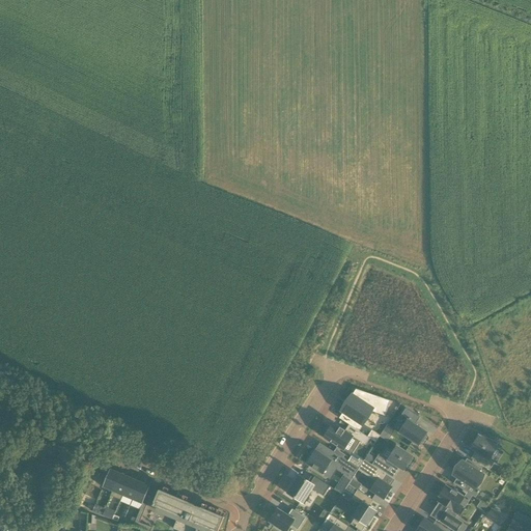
[(348,400),(341,412),(343,414),(362,426),(372,410),(386,415),(390,401),(376,396),(375,398),(357,392),(354,396),(353,395),(348,400)]
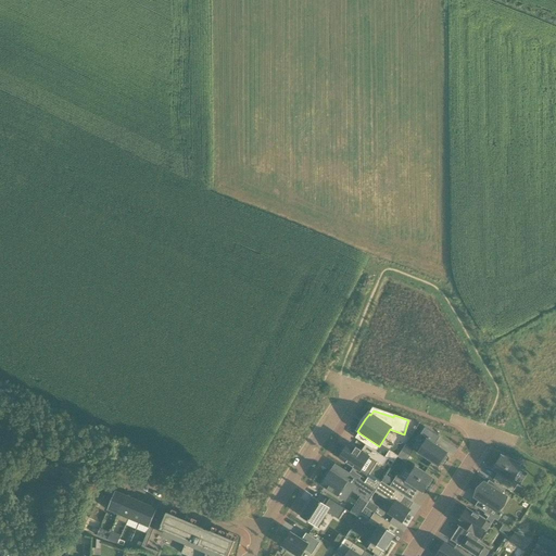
[(425,428),(418,439),(425,443),(418,453),(439,467),(441,464),(443,465),(446,458),(445,457),(447,453),(437,445),(434,445),(436,444),(440,438),(425,428)]
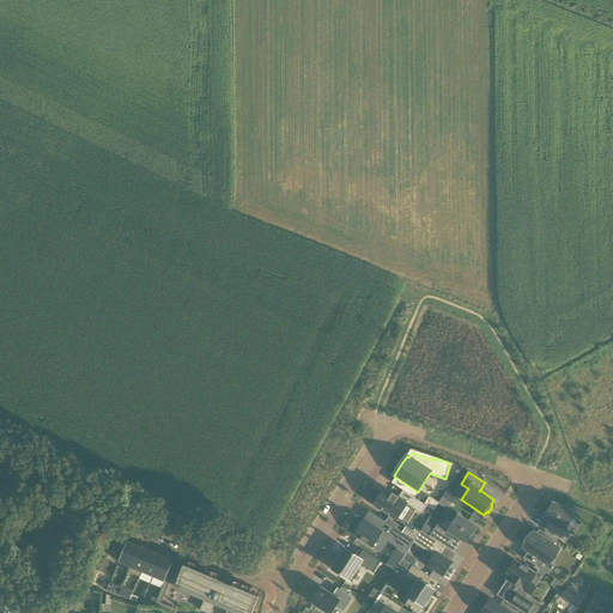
[(384,489),(374,505),(398,521),(408,504),(423,514),(428,507),(404,491),(399,497),(384,489)]
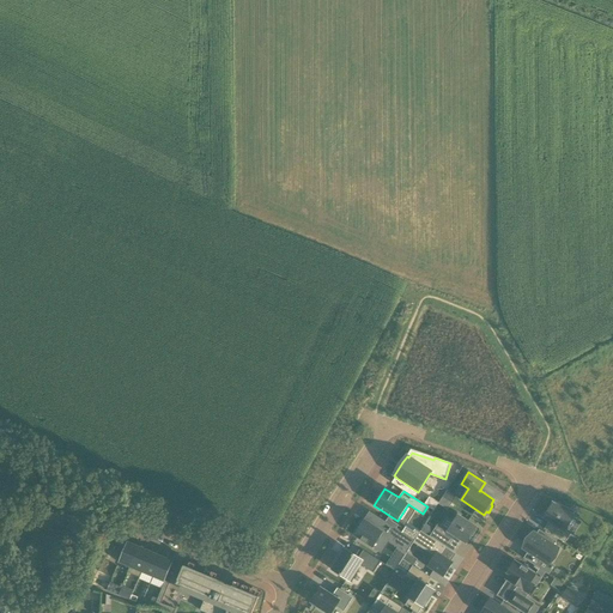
[(544,529),(565,542),(571,534),(565,532),(575,517),(572,516),(576,511),(556,502),(554,503),(556,503),(554,504),(552,503),(544,517),(550,521),(544,529)]
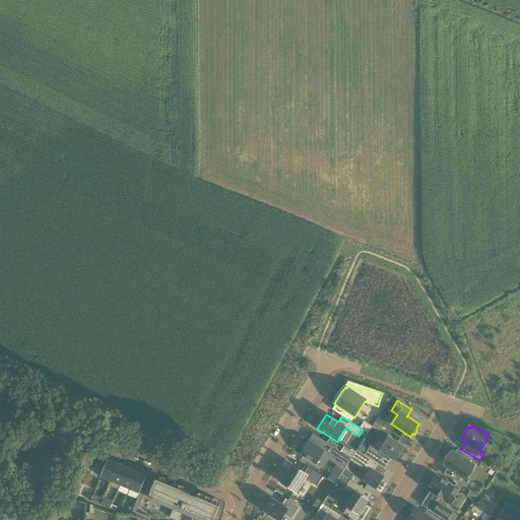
[(365,456),(376,463),(383,453),(395,461),(399,454),(400,455),(404,450),(403,449),(404,448),(388,438),(380,451),(372,445),(365,456)]
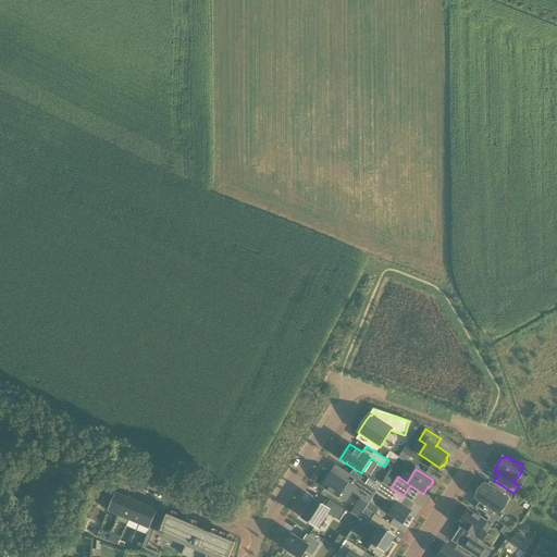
[(326,479),(321,486),(326,491),(338,498),(339,498),(346,503),(353,493),(368,503),(369,504),(375,493),(376,492),(373,490),(372,489),(347,472),(346,475),(343,480),(334,474),(331,472),(326,479)]
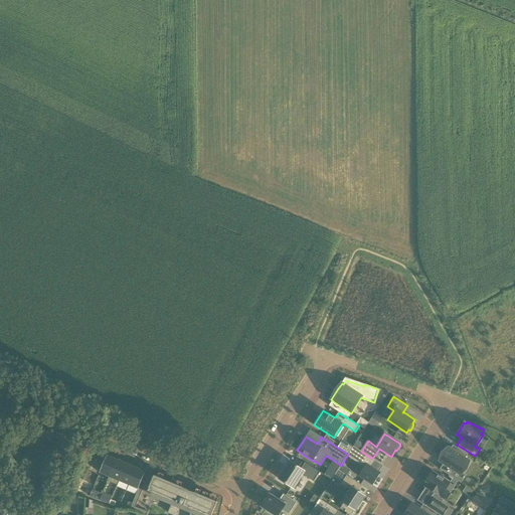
[(347,447),(344,452),(345,453),(348,455),(352,449),(352,448),(348,446),(347,447)]
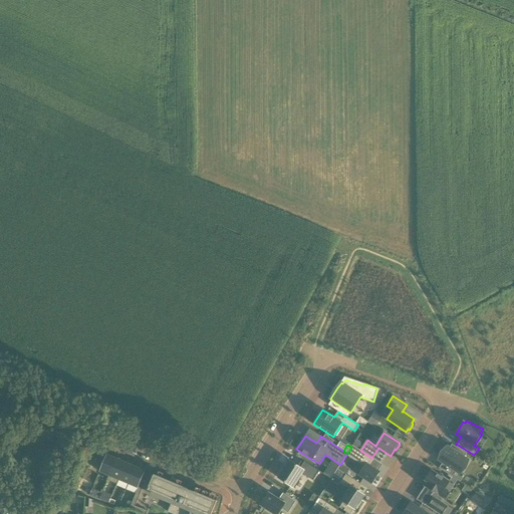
[(446,448),(445,447),(441,453),(440,454),(442,455),(439,460),(443,463),(440,469),(452,477),(456,471),(460,474),(469,461),(464,458),(467,454),(452,445),(450,448),(448,447),(446,448)]
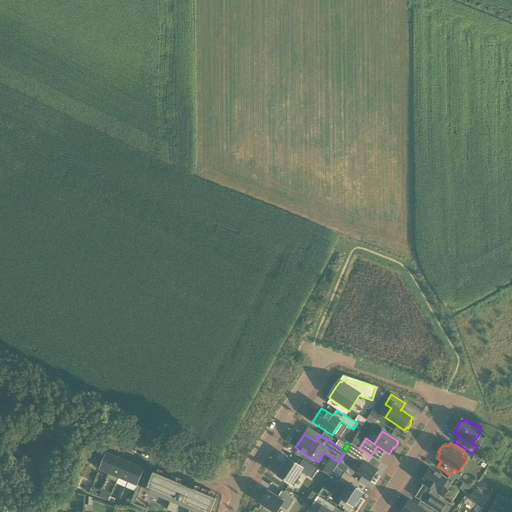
[(346,452),(345,453),(362,464),(356,473),(370,482),(379,470),(368,463),(372,457),(370,456),(359,449),(351,444),(350,445),(350,446),(346,452)]
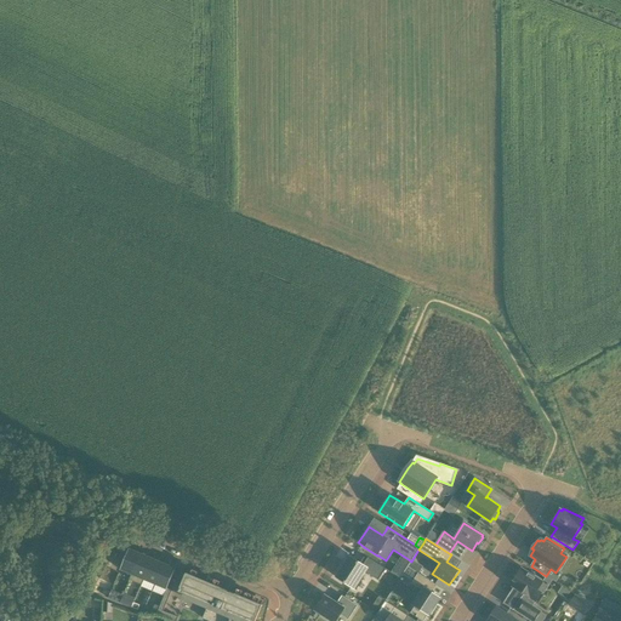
[(129,550),(120,569),(132,575),(141,554),(129,550)]
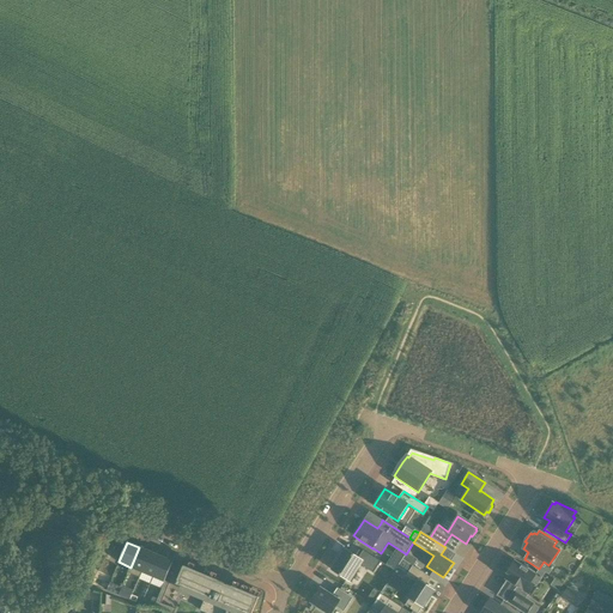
[(587,557),(592,550),(582,544),(577,551),(583,554),(587,557)]
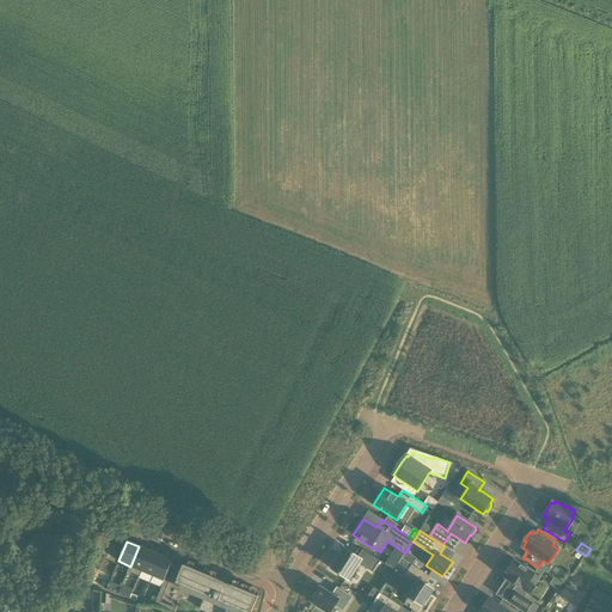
[(130,567),(128,571),(139,576),(141,571),(150,551),(139,546),(130,567)]
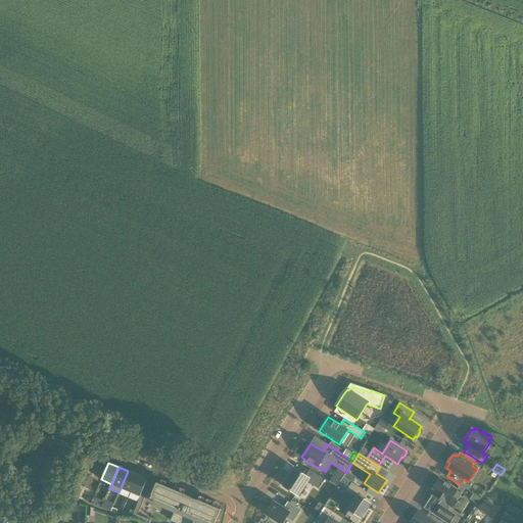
[(294,469),(283,486),(298,496),(299,497),(302,493),(308,483),(319,489),(325,479),(310,470),(305,476),(294,469)]
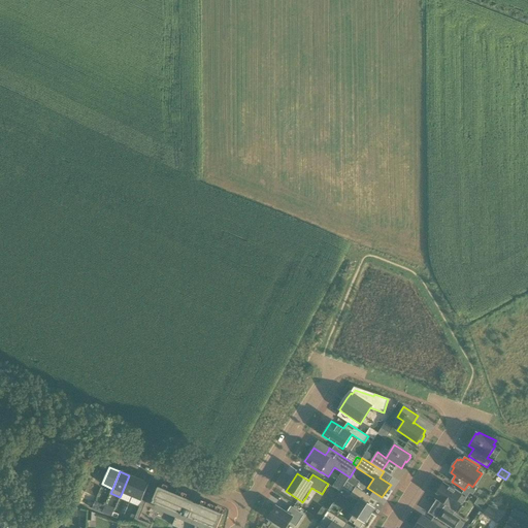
[(129,475),(122,493),(132,497),(139,480),(129,475)]
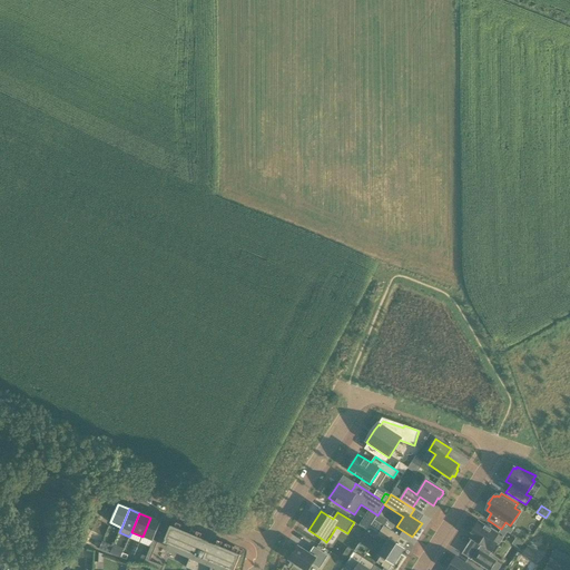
[(150,518),(143,537),(154,541),(160,522),(150,518)]
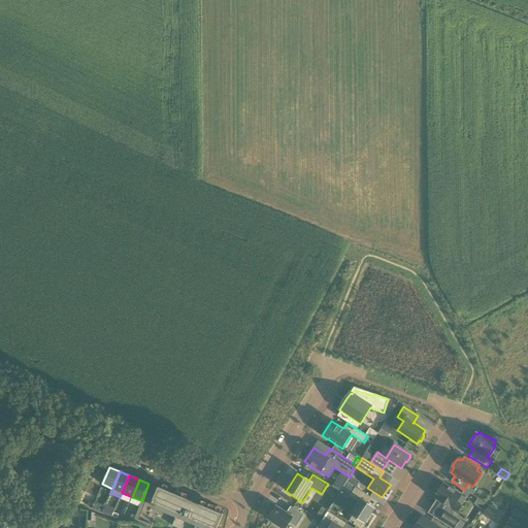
[(337,483),(334,488),(340,492),(343,487),(337,483)]
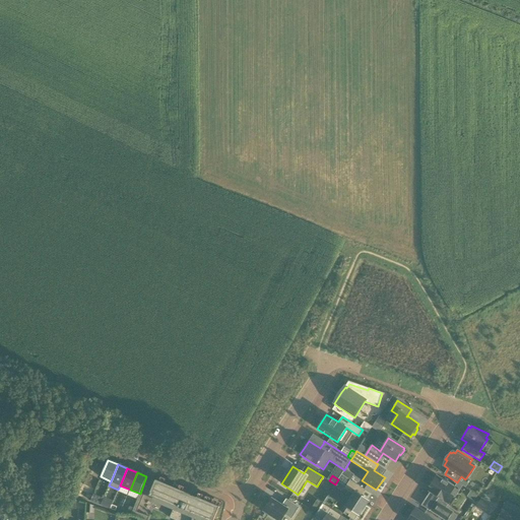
[(439,498),(437,501),(447,507),(454,497),(450,495),(455,488),(453,486),(454,485),(448,481),(448,482),(437,476),(436,478),(435,477),(431,483),(432,483),(431,486),(433,488),(430,492),(439,498)]
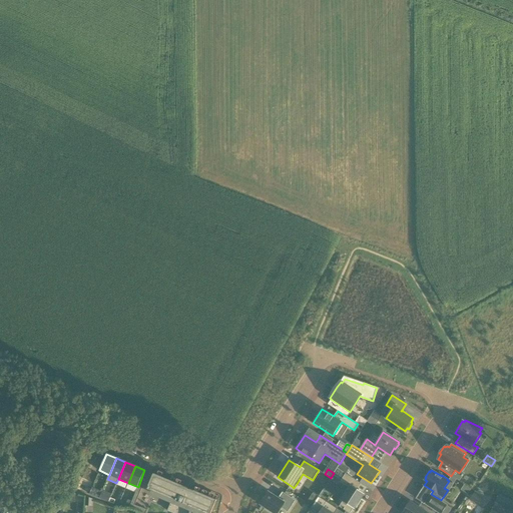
[(210,512),(216,500),(193,490),(193,491),(183,487),(183,486),(153,474),(147,489),(151,491),(152,489),(158,492),(157,494),(166,497),(167,495),(173,498),(170,503),(167,511),(171,512),(210,512)]
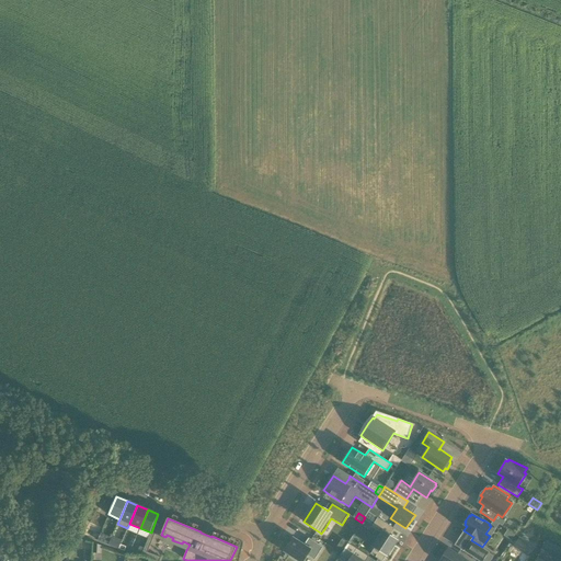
[(393,528),(378,518),(371,527),(381,534),(373,547),(373,548),(375,549),(371,552),(380,558),(382,553),(388,557),(399,540),(389,535),(393,528)]
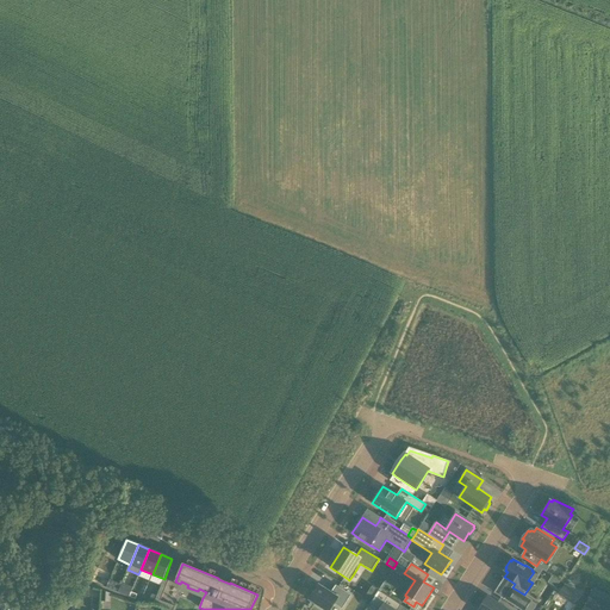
[(157,596),(154,603),(154,604),(159,605),(169,580),(165,578),(157,596)]
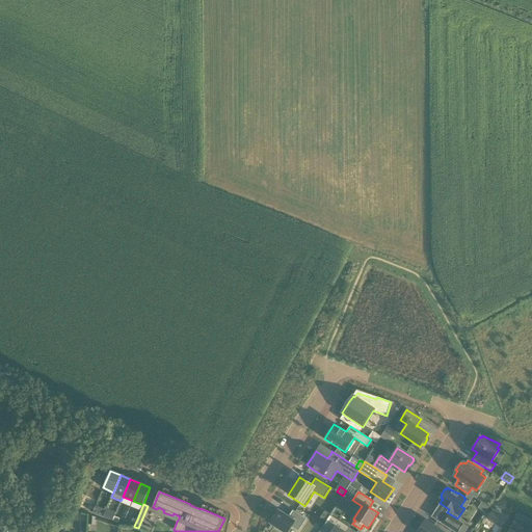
[(500,504),(495,511),(509,520),(514,512),(500,504)]
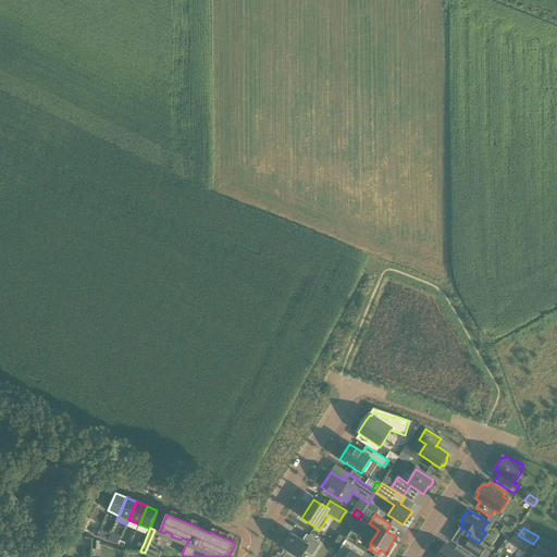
[(100,529),(97,537),(108,542),(111,533),(100,529)]
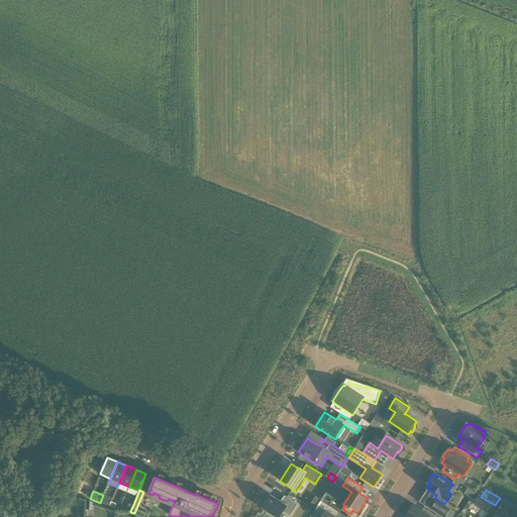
[(100,503),(109,506),(111,502),(113,498),(105,495),(106,494),(104,493),(103,495),(100,503)]
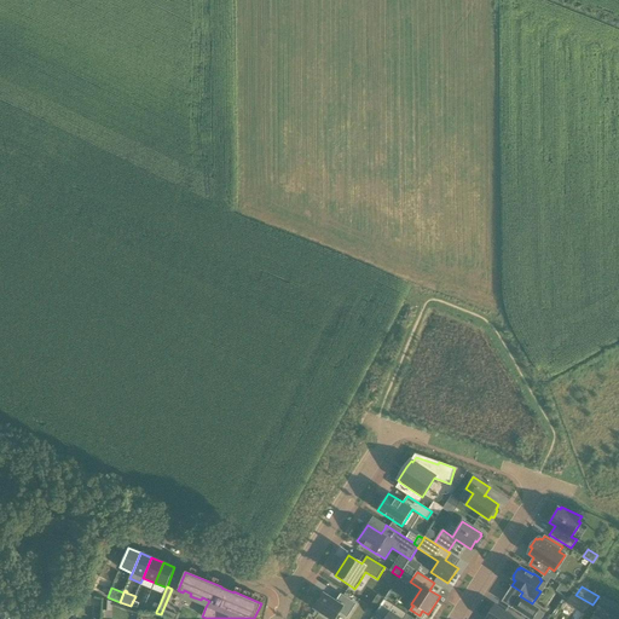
[(322,594),(312,607),(320,612),(319,614),(325,618),(327,617),(330,618),(334,618),(339,612),(346,618),(356,603),(340,593),(334,601),(322,594)]
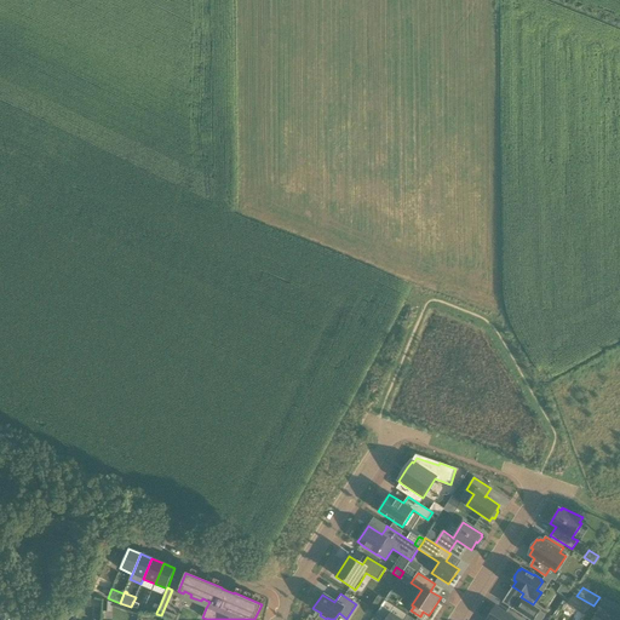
[(574,595),(568,604),(585,615),(592,607),(574,595)]
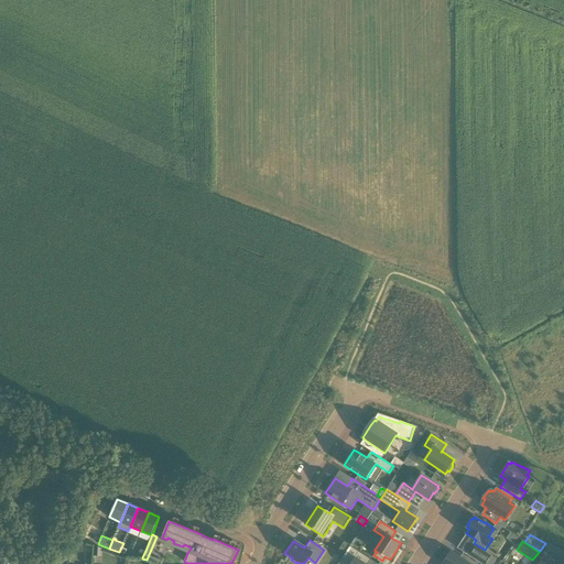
[(474,543),(466,554),(480,563),(486,563),(492,555),(485,551),(485,550),(474,543)]
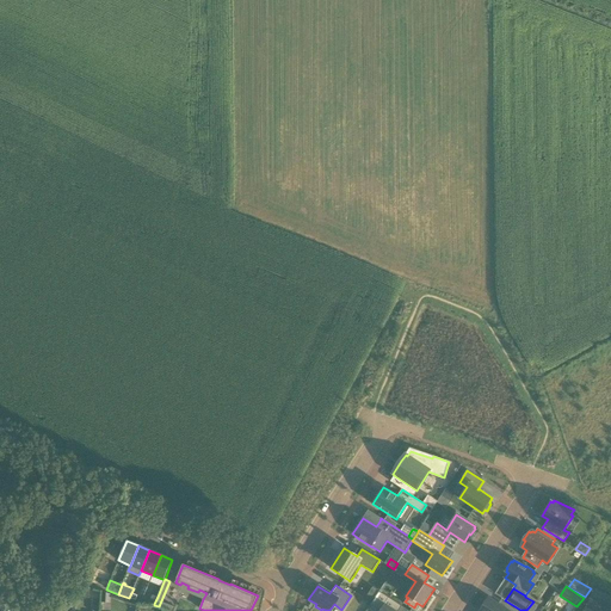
[(397,610),(402,606),(380,592),(371,605),(378,610),(376,610),(397,610)]
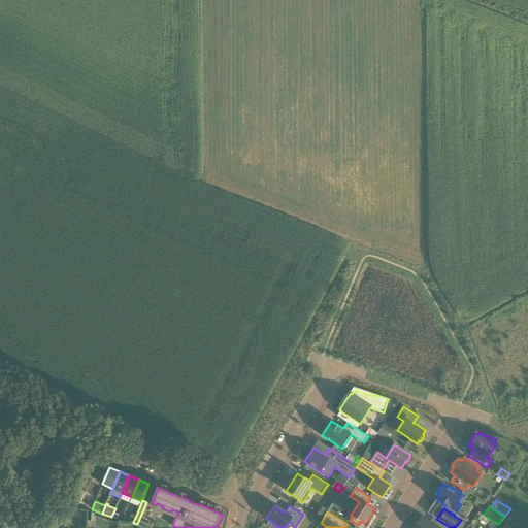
[(439,527),(422,517),(420,519),(416,524),(417,525),(414,527),(439,527)]
